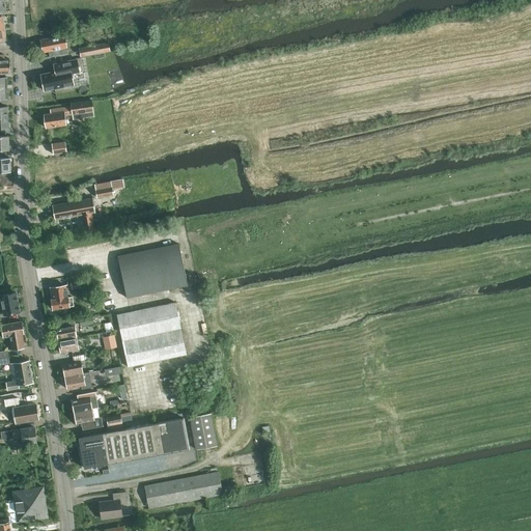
[(49,51),(50,57),(68,53),(64,35),(40,39),(43,52),(49,51)]
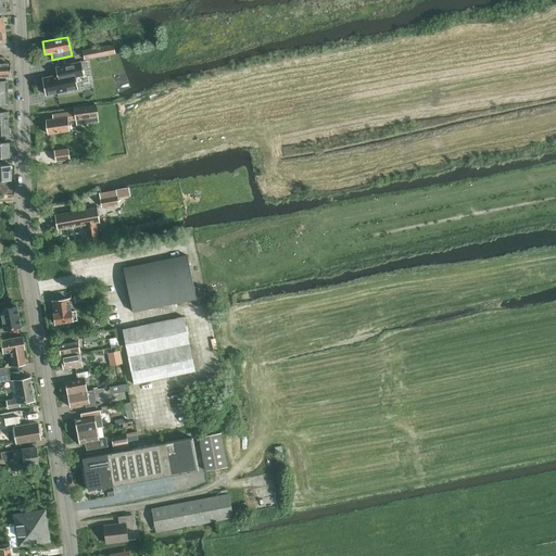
[(113,45),(95,48),(83,51),(85,59),(115,53),(113,45)]
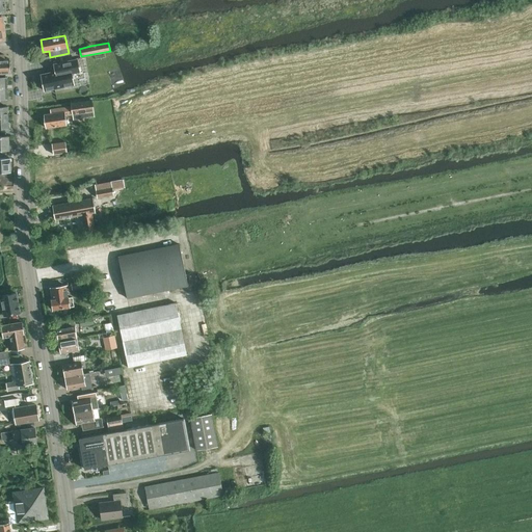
[(4,54),(0,54),(0,74),(10,74),(9,59),(4,59),(4,54)]
